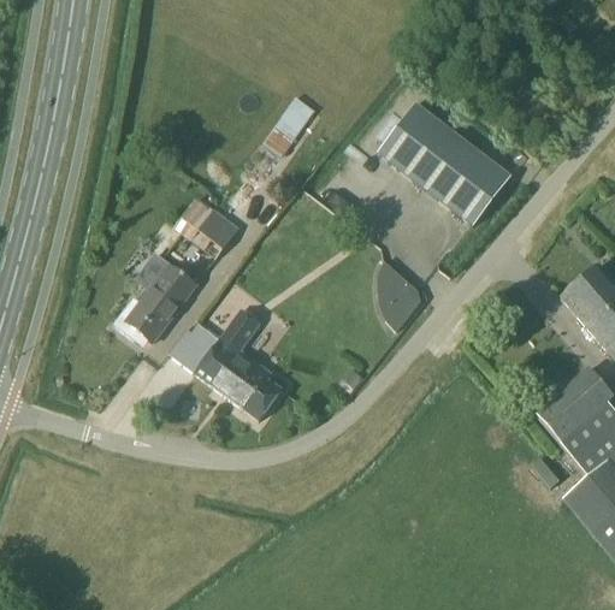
[(259,140),(279,155),(315,108),(294,93),(259,140)]
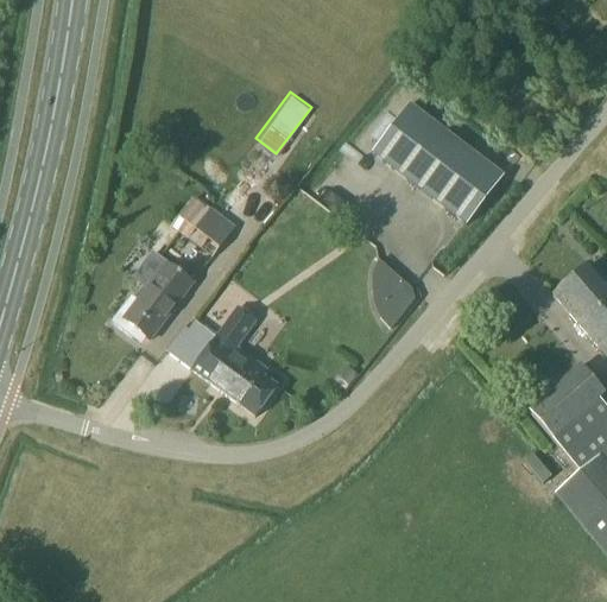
[(396,94),(358,140),(365,146),(403,100),(396,94)]
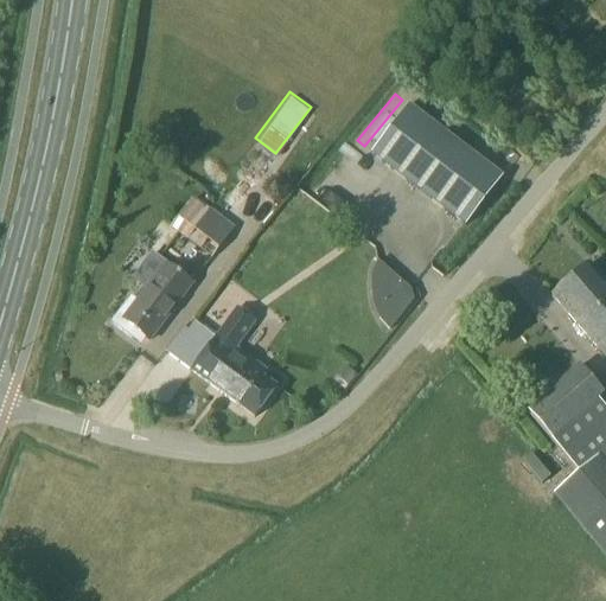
[(504,172),(409,100),(372,149),(466,222),(504,172)]
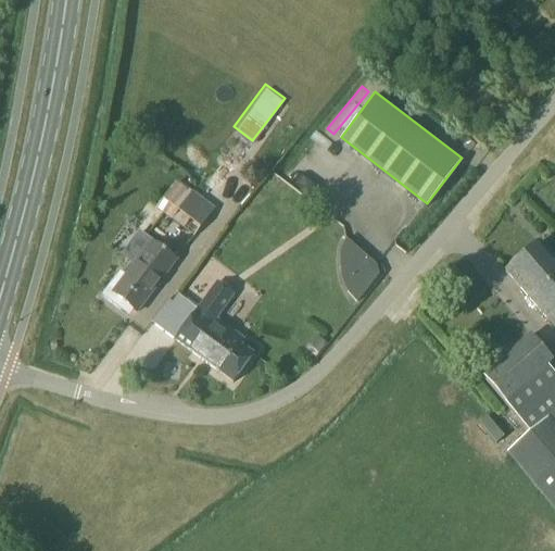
[(215,205),(193,188),(185,199),(176,192),(164,208),(173,214),(171,216),(194,234),(215,205)]
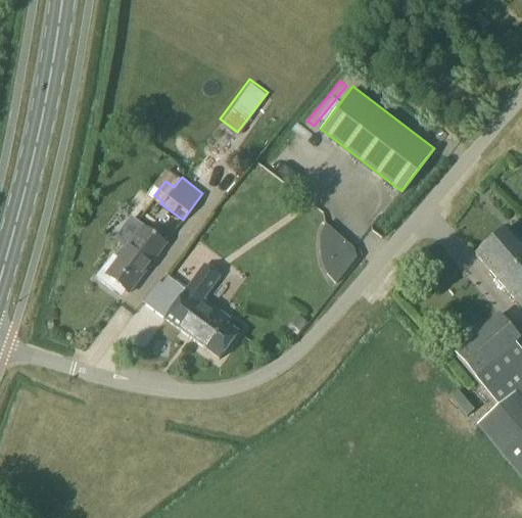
[(144,224),(130,213),(110,237),(126,248),(120,256),(113,252),(96,274),(113,287),(117,281),(129,290),(165,240),(144,224)]
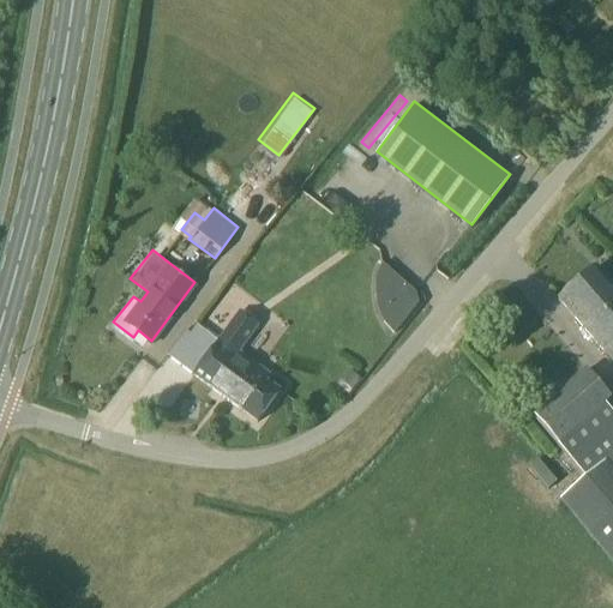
[(374,271),(373,283),(376,299),(383,317),(394,329),(419,298),(415,287),(382,257),(374,271)]
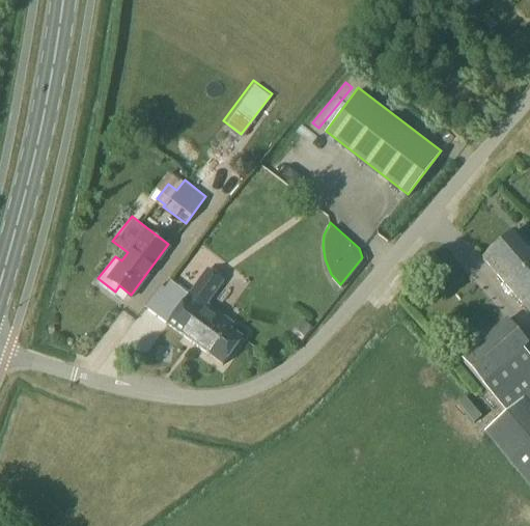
[(529,242),(517,227),(483,256),(529,308),(529,242)]
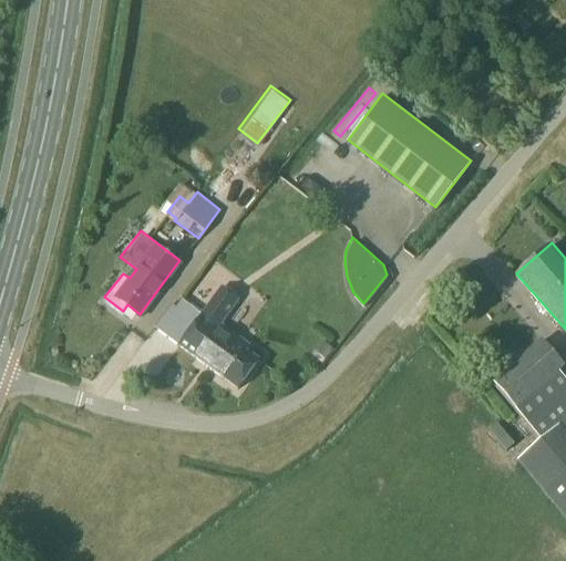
[(204,310),(179,342),(237,385),(258,356),(237,341),(240,335),(220,320),(239,294),(226,284),(224,283),(223,282),(204,310)]
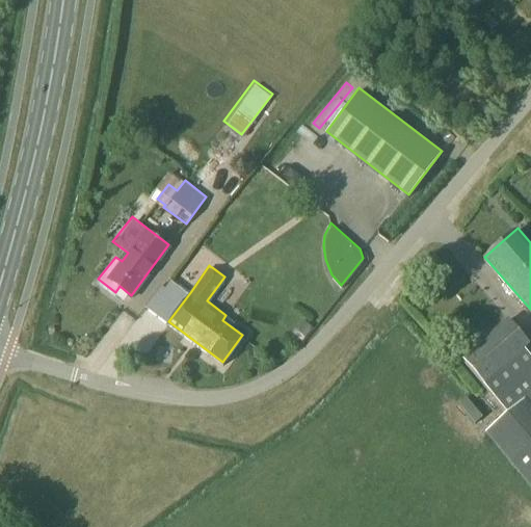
[(162,284),(147,305),(167,320),(168,321),(191,291),(191,290),(174,277),(165,287),(162,284)]
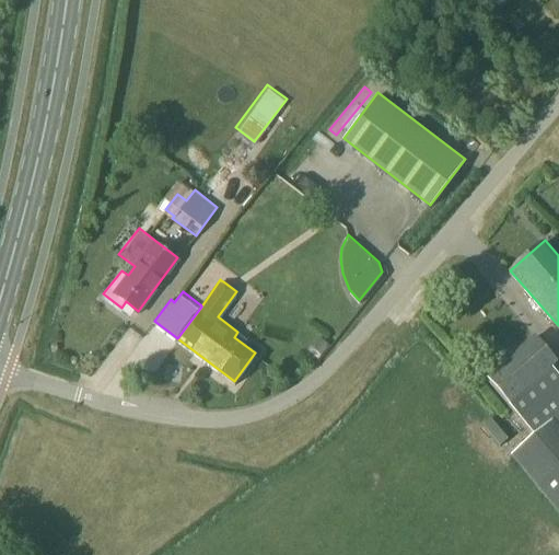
[(535,333),(487,374),(535,431),(552,416),(558,424),(558,371),(554,365),(558,361),(558,359),(535,333)]
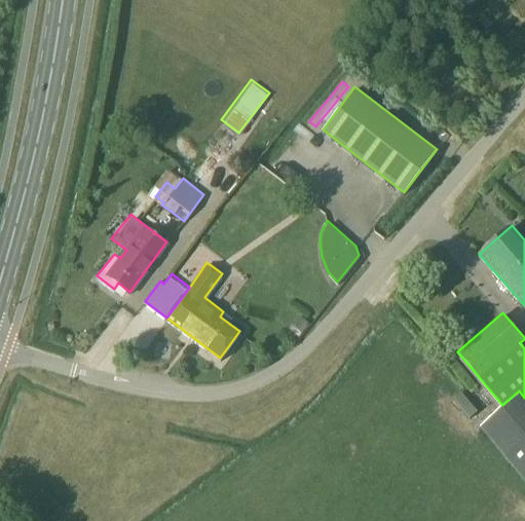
[(301,313),(285,333),(295,341),(311,322),(301,313)]
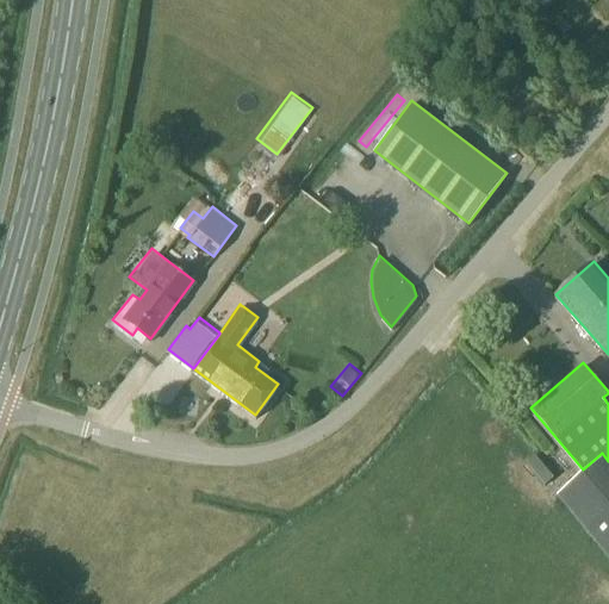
[(608,461),(602,453),(583,469),(558,491),(608,550),(608,461)]
